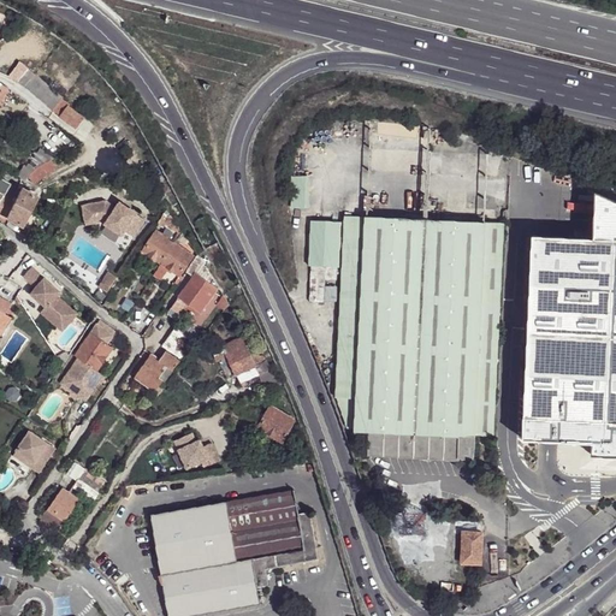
[(28,69),(19,63),(13,70),(11,76),(18,82),(28,69)]
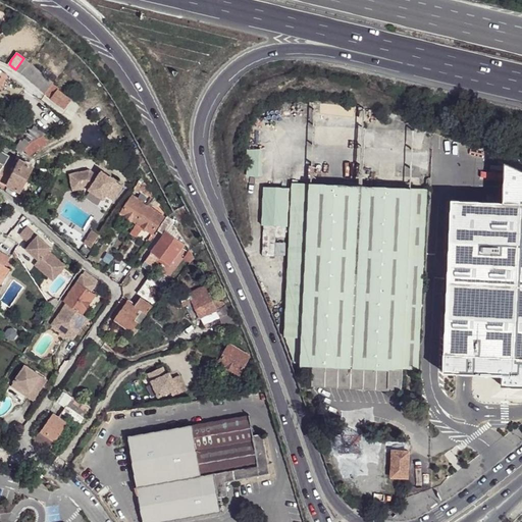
[(23,58),(15,69),(20,73),(28,62),(23,58)]
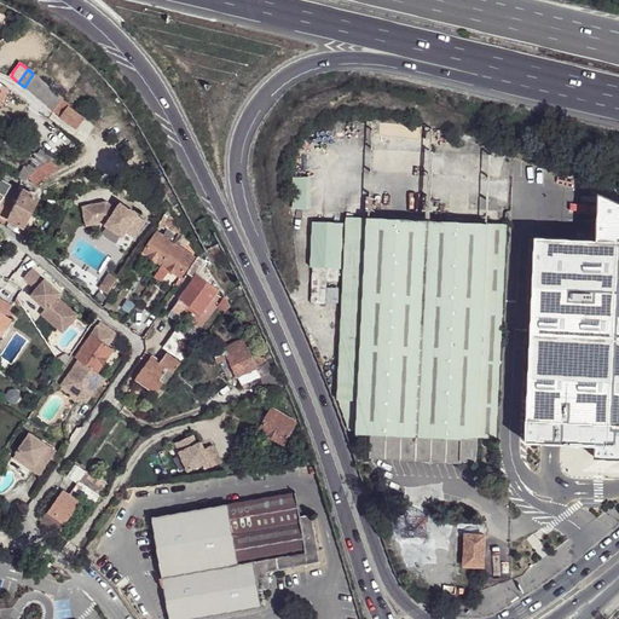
[(35,76),(24,87),(53,109),(62,99),(63,98),(35,76)]
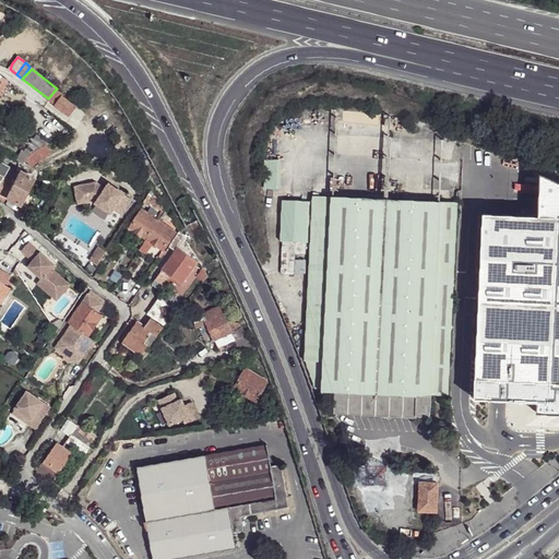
[(48,98),(48,99),(56,105),(63,96),(63,95),(56,90),(48,98)]
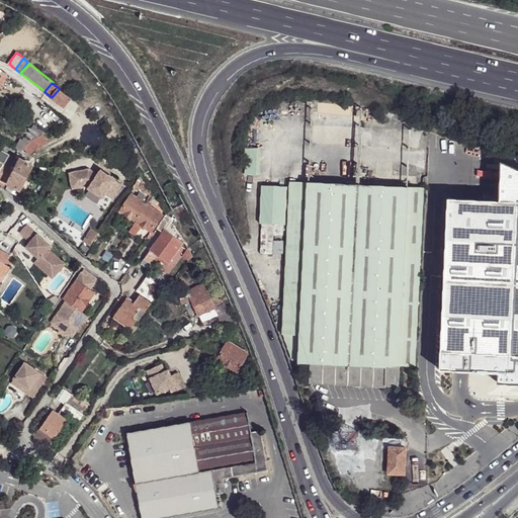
[(59,89),(52,97),(64,106),(70,98),(59,89)]
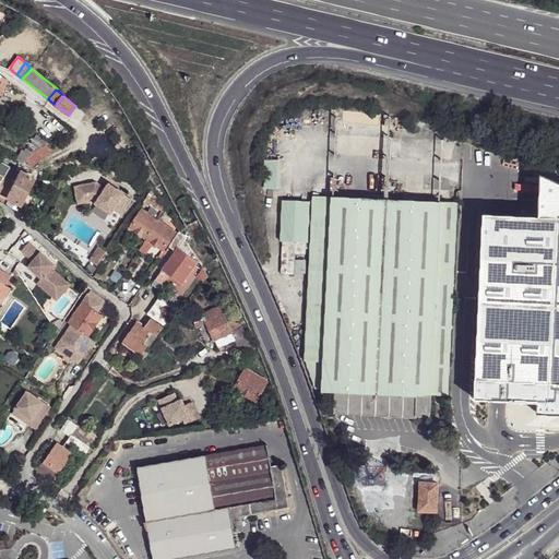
[(47,143),(35,133),(22,151),(20,150),(15,158),(20,161),(22,163),(27,156),(28,154),(30,152),(42,145),(47,143)]
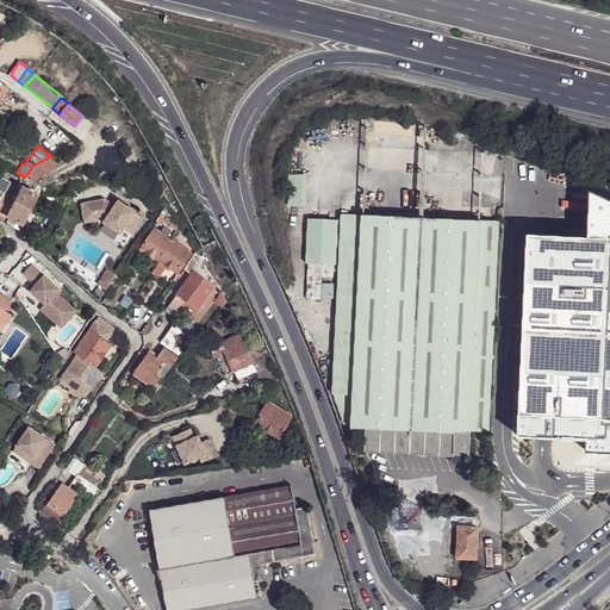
[(32,166),(31,168),(37,178),(51,168),(45,159),(32,166)]
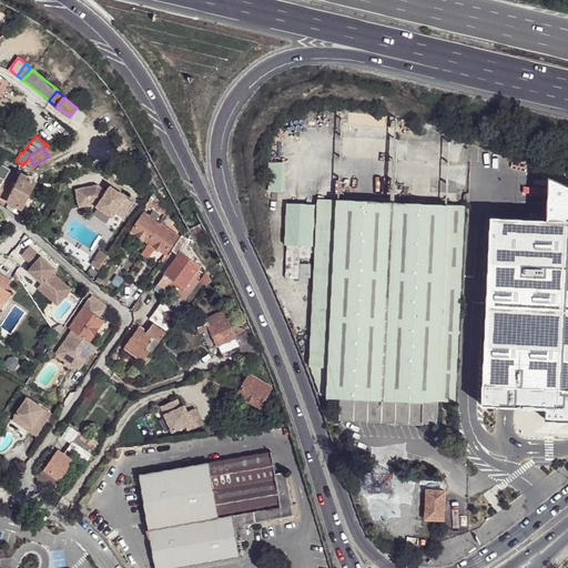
[(0,163),(0,179),(1,180),(12,184),(18,173),(0,163)]
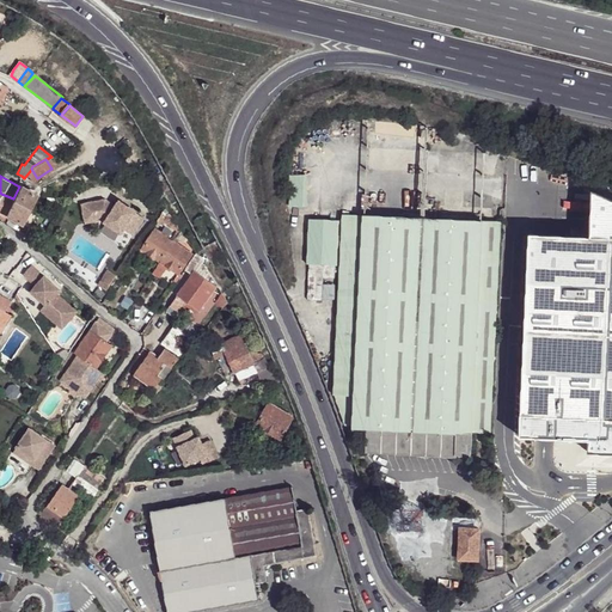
[(13,199),(6,213),(22,222),(36,193),(20,185),(19,187),(13,199)]
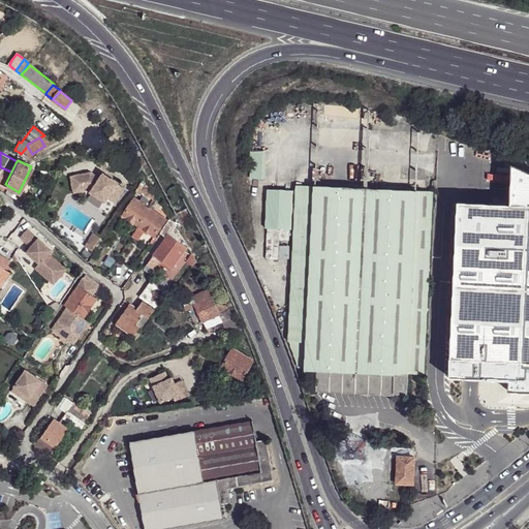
[(1,167),(0,168),(0,185),(4,187),(5,184),(11,172),(1,167)]
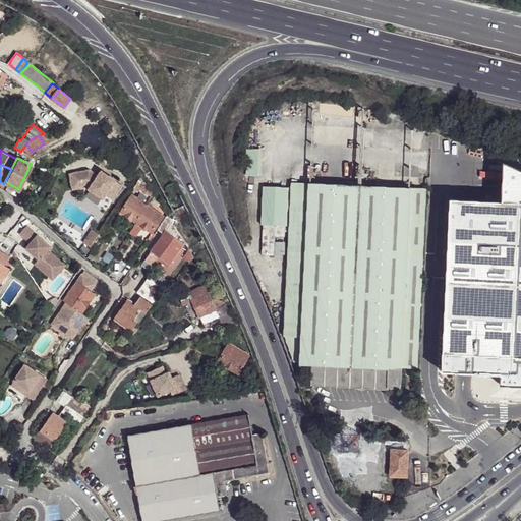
[(502,208),(452,206),(449,274),(444,378),(463,379),(503,381),(502,391),(520,391),(520,175),(504,168),(502,208)]
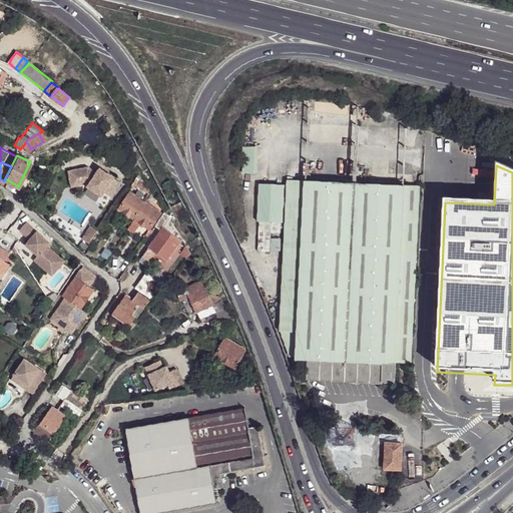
[(67,166),(66,183),(82,184),(99,195),(102,191),(109,196),(120,181),(107,173),(104,175),(100,172),(100,168),(99,167),(95,173),(86,167),(67,166)]
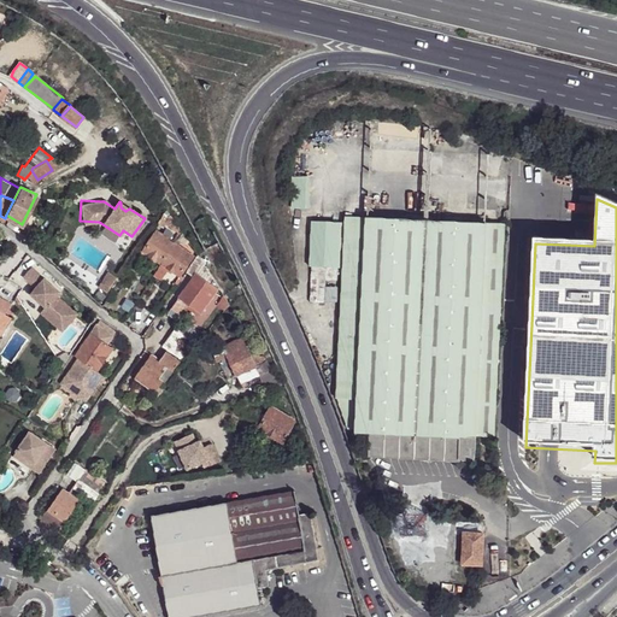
[(166,210),(157,223),(162,227),(164,223),(181,234),(181,233),(166,210)]
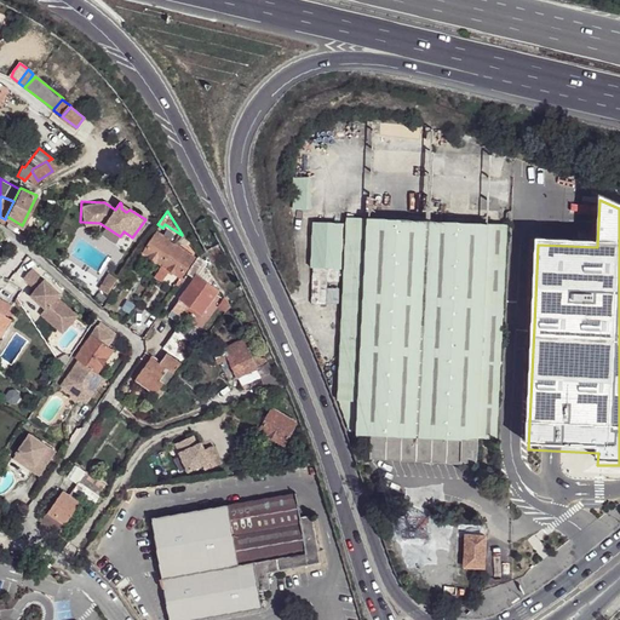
[(356,431),(356,434),(371,435),(368,458),(476,463),(477,438),(495,440),(504,227),(344,218),(336,401),(337,401),(357,402),(356,431)]
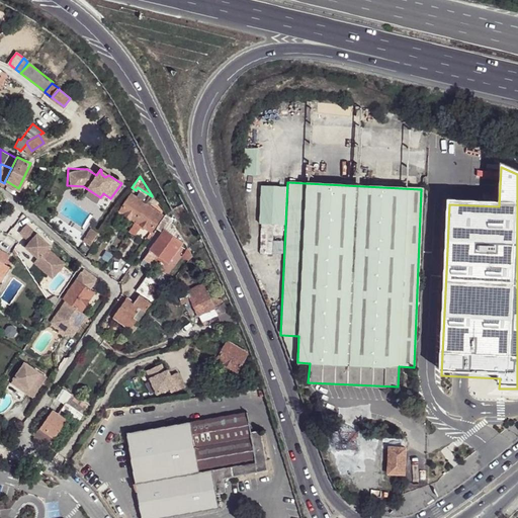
[(283,226),(284,187),(259,186),(257,225),(259,224),(258,255),(270,255),(271,236),(280,237),(281,225),(283,226)]
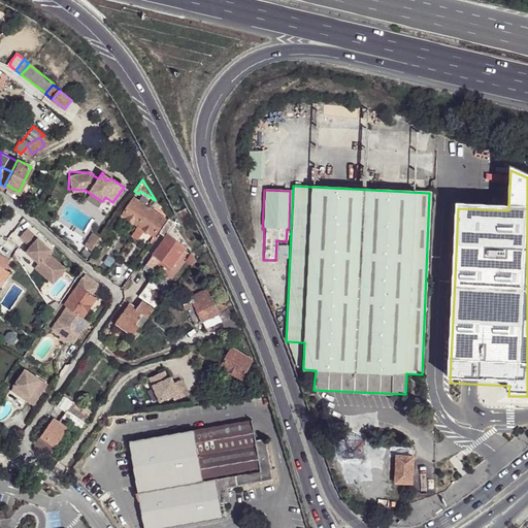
[(26,193),(21,202),(26,206),(32,196),(26,193)]
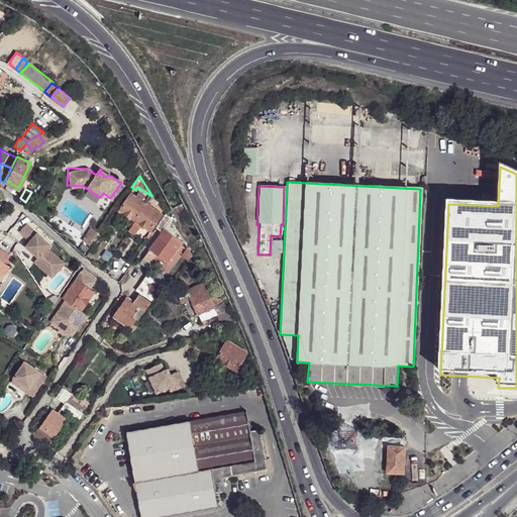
[(130,193),(119,209),(134,220),(146,203),(140,200),(135,196),(130,193)]
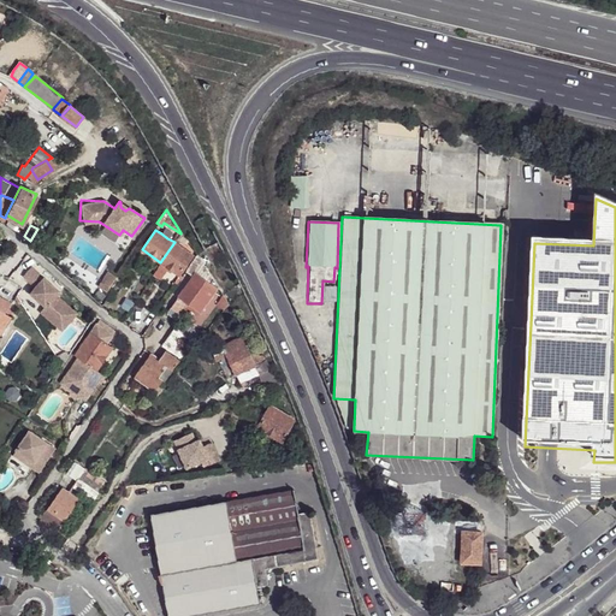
[(175,242),(160,262),(169,267),(178,273),(191,254),(175,242)]
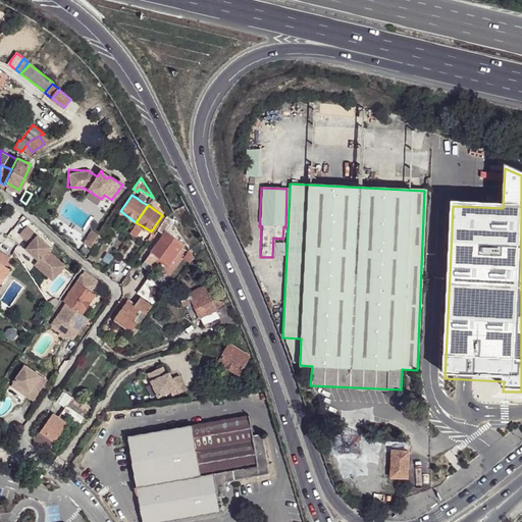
[(157,228),(162,232),(169,222),(166,216),(157,228)]
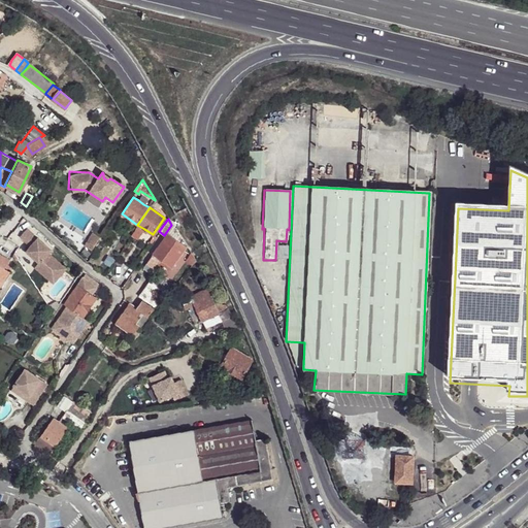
[(144,229),(137,225),(131,234),(138,239),(144,229)]
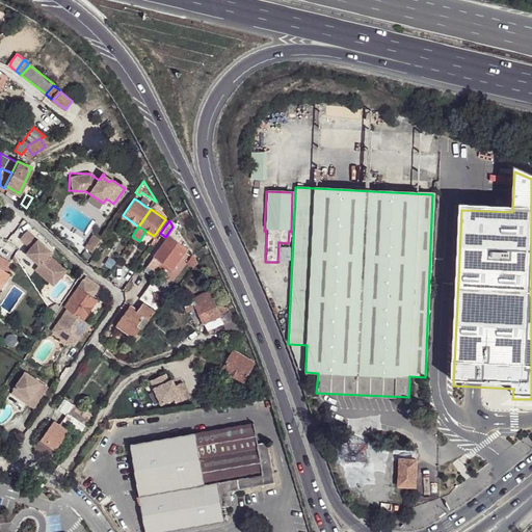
[(173,227),(165,237),(153,256),(161,262),(173,270),(187,248),(173,227)]
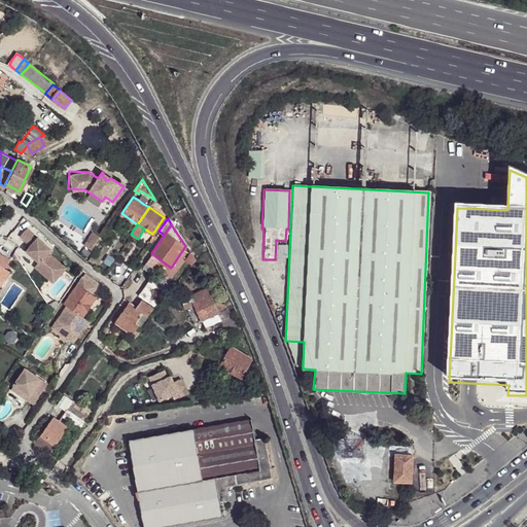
[(48,248),(28,229),(20,237),(30,246),(26,251),(31,256),(28,259),(35,266),(34,268),(48,281),(62,267),(48,253),(45,251),(48,248)]
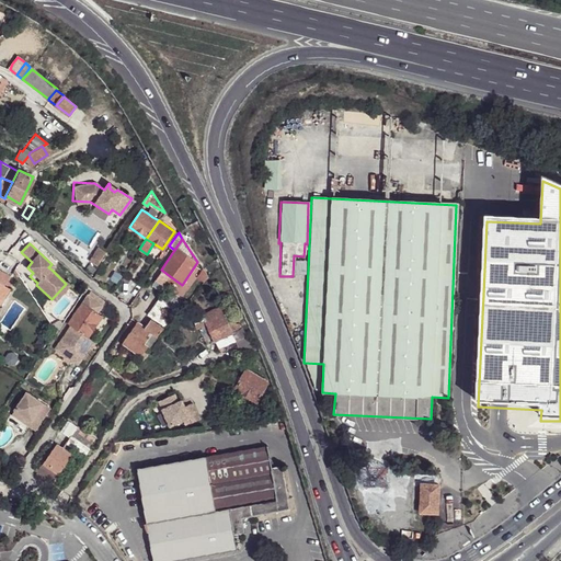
[(107,252),(99,247),(91,259),(94,260),(96,254),(103,258),(107,252)]
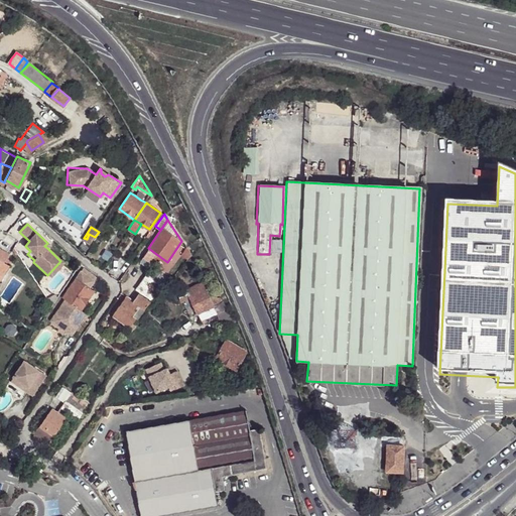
[(84,238),(82,241),(89,246),(95,237),(89,234),(87,239),(84,238)]
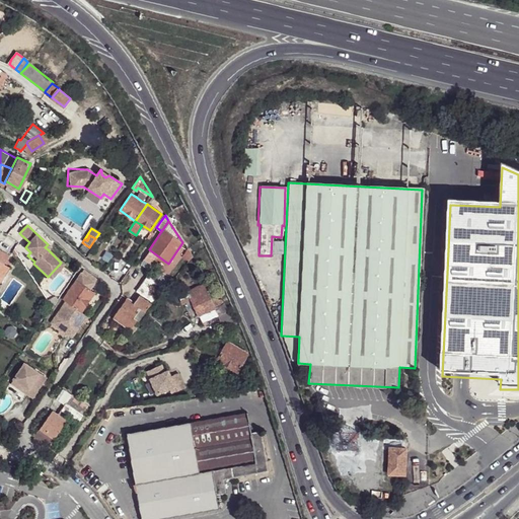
[(0,269),(3,264),(6,258),(8,255),(0,249),(0,269)]
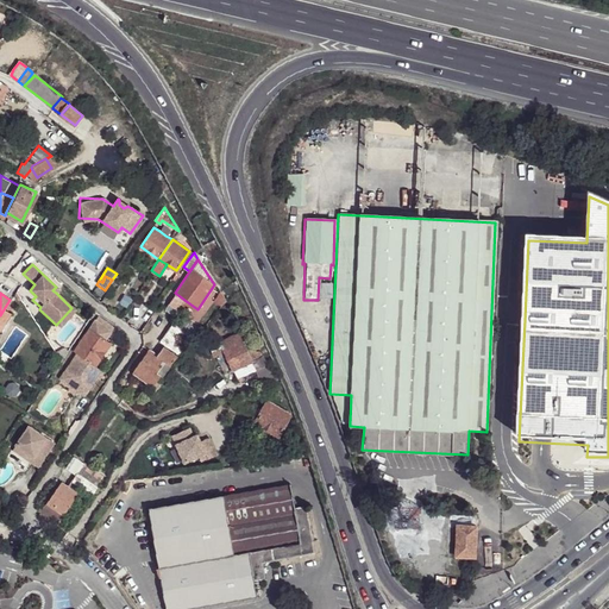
[(168,305),(177,311),(184,300),(175,293),(168,305)]
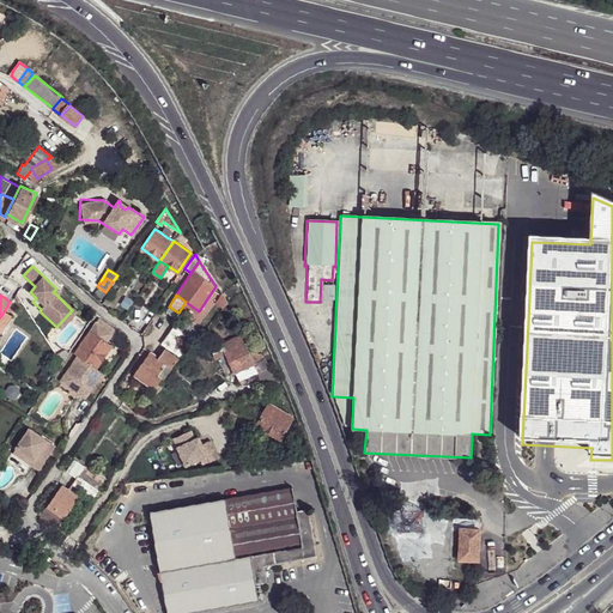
[(72,310),(56,327),(61,331),(77,314),(72,310)]
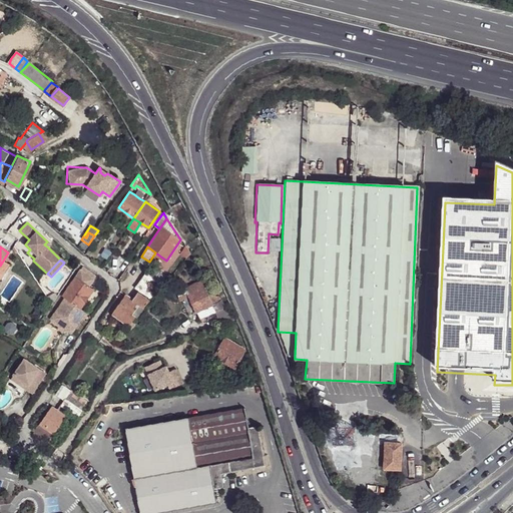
[(3,261),(0,266),(0,278),(9,264),(3,261)]
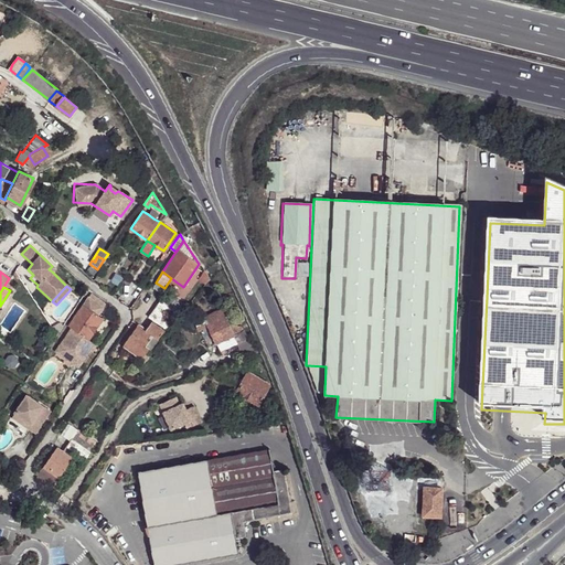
[(91,295),(68,327),(71,329),(88,341),(89,340),(104,319),(98,315),(105,305),(107,302),(92,292),(91,295)]
